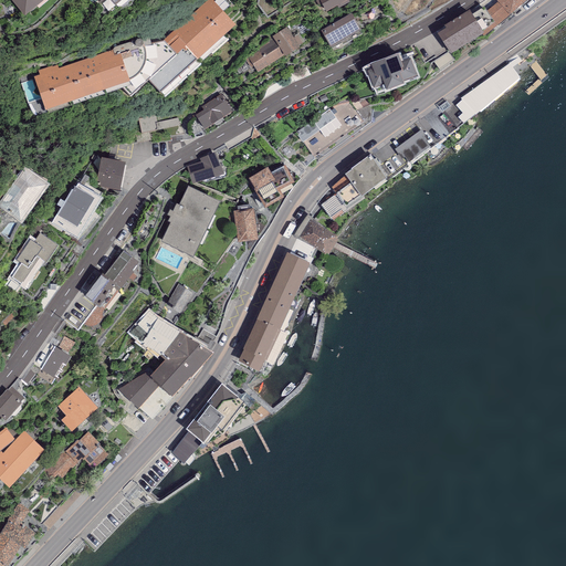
[(10,0),(23,16),(42,0),(10,0)]
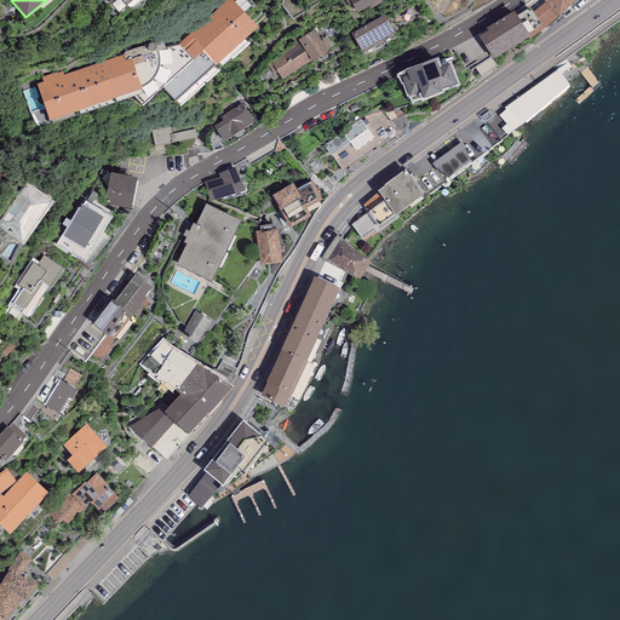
[(258,27),(233,0),(227,0),(181,42),(194,57),(204,50),(217,64),(258,27)]
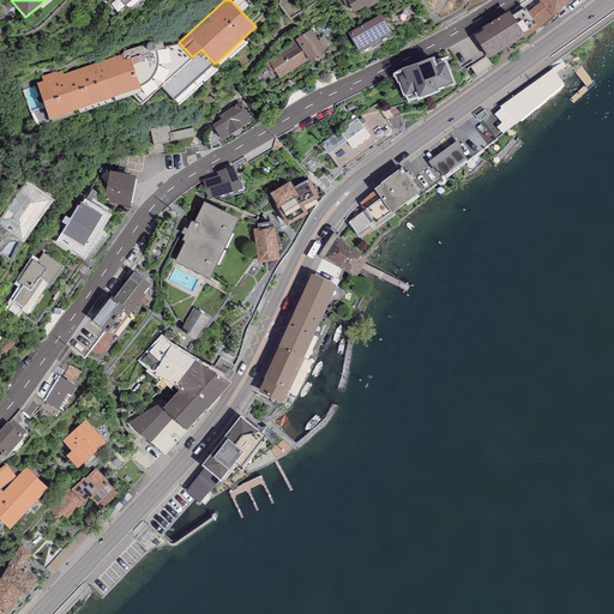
[(347,0),(354,12),(377,0),(347,0)]
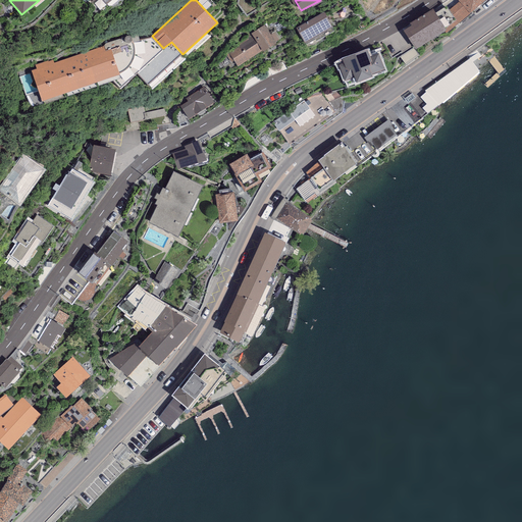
[(485,0),(457,0),(458,0),(459,1),(459,2),(470,13),(485,0)]
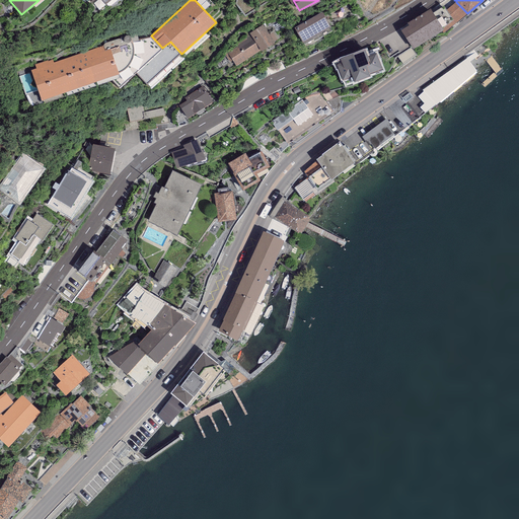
[(456,2),(446,10),(456,23),(467,13),(456,2)]
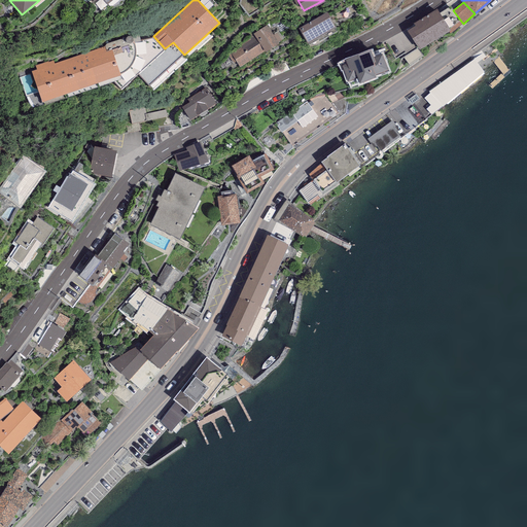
[(436,9),(414,24),(415,26),(407,31),(420,50),(451,30),(436,9)]
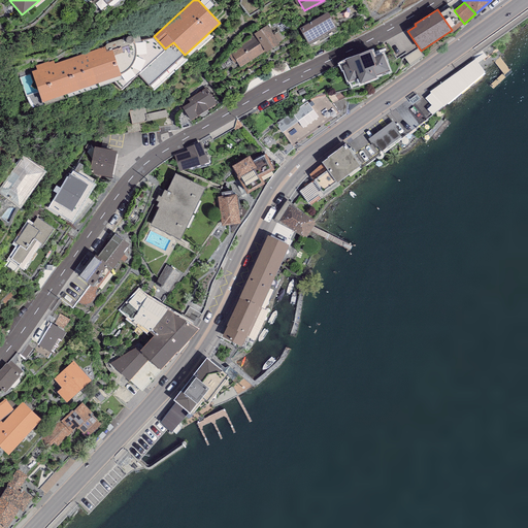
[(328,12),(299,28),(307,43),(336,28),(328,12)]
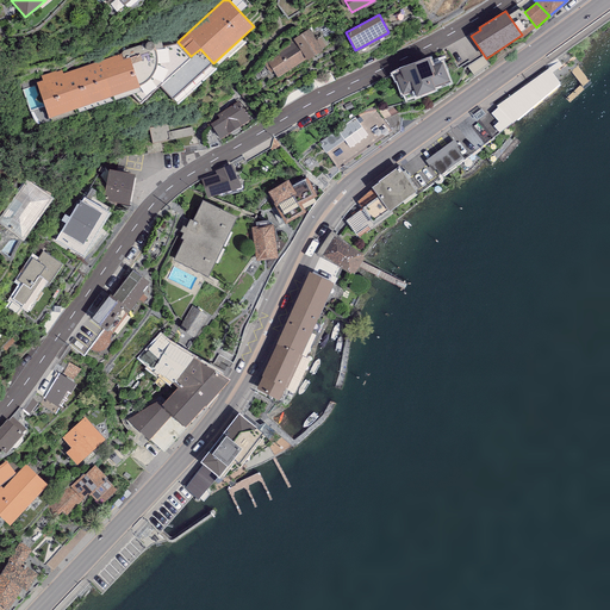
[(323,51),(309,29),(291,41),(292,43),(266,60),(278,78),(306,60),(307,61),(323,51)]
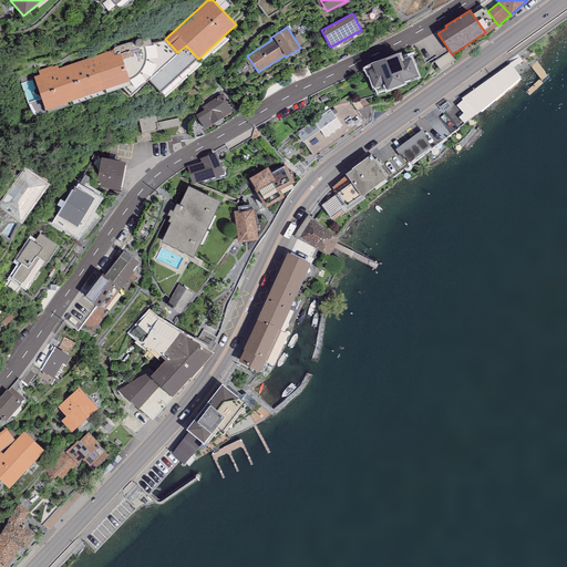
[(57,64),(38,70),(39,74),(34,76),(45,110),(106,90),(107,93),(131,85),(120,53),(114,54),(113,50),(59,68),(57,64)]
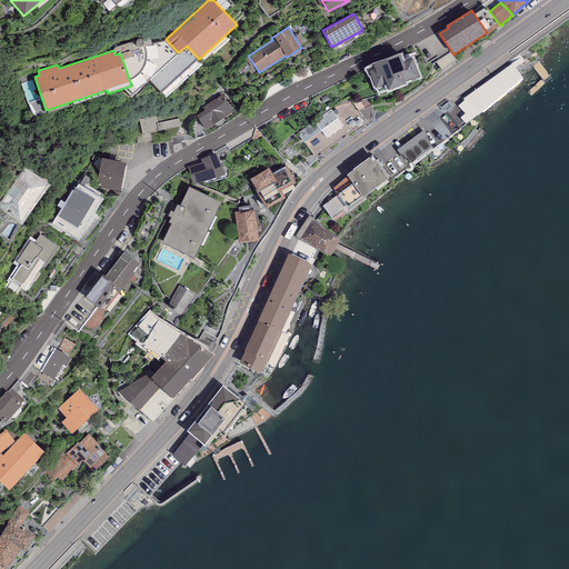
[(400,53),(372,65),(375,69),(369,71),(376,88),(386,83),(388,90),(406,83),(405,81),(419,76),(412,59),(403,62),(400,53)]
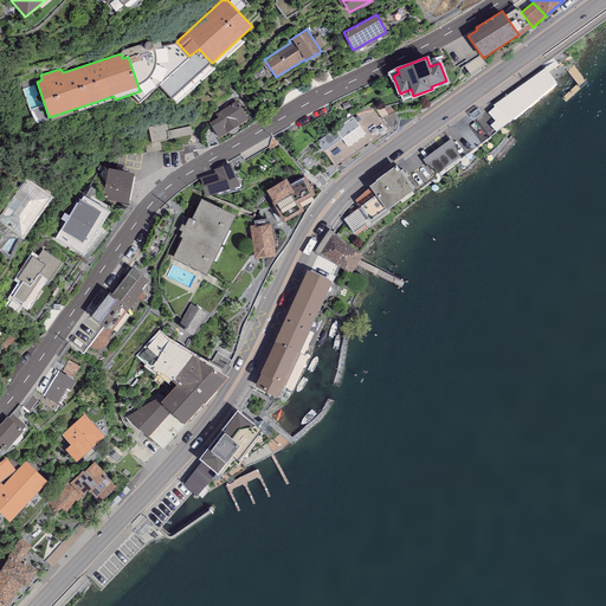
[(468,66),(474,76),(488,68),(482,58),(468,66)]
